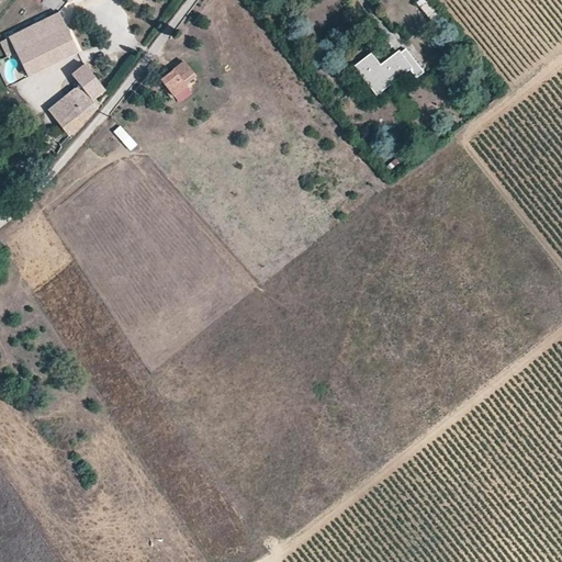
[(78,53),(58,14),(9,40),(29,78),(78,53)]
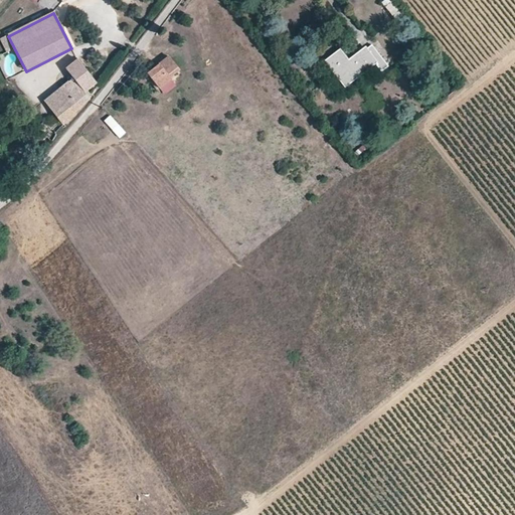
[(327,61),(345,84),(375,62),(381,71),(388,65),(372,45),(365,50),(364,49),(348,61),(340,50),(327,61)]
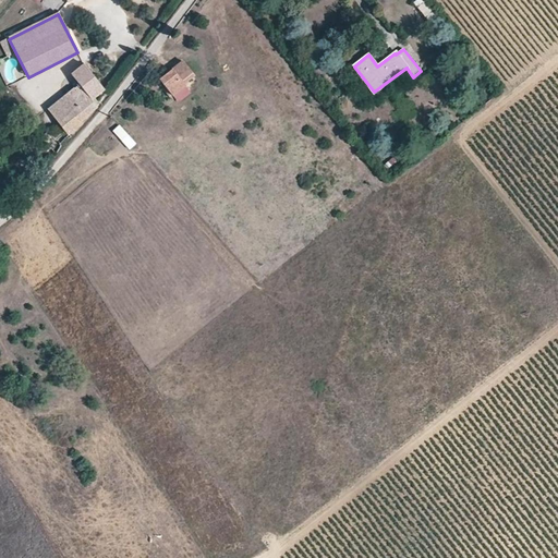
[(173,96),(186,86),(184,84),(195,75),(184,62),(161,80),(173,96)]
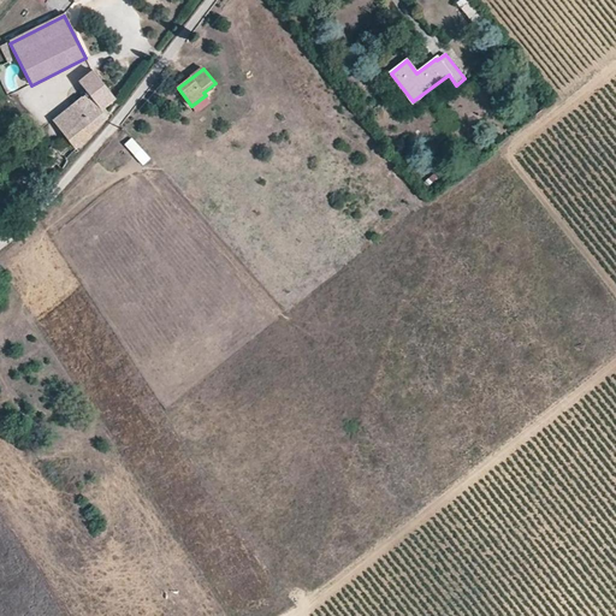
[(78,82),(88,93),(72,106),(71,106),(53,120),(76,148),(89,137),(87,135),(107,117),(104,113),(101,110),(105,107),(116,99),(93,71),(78,82)]
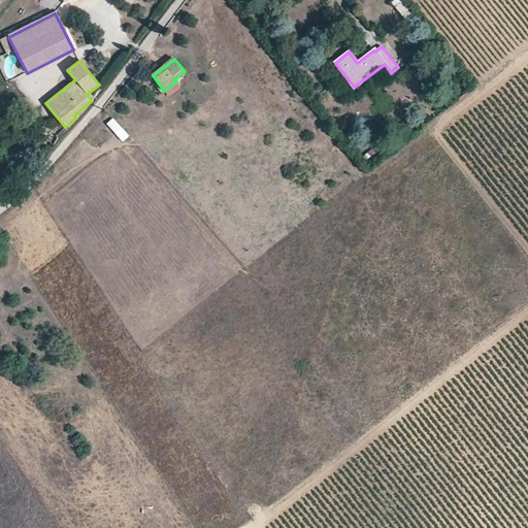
[(253,77),(261,88),(273,78),(264,68),(253,77)]
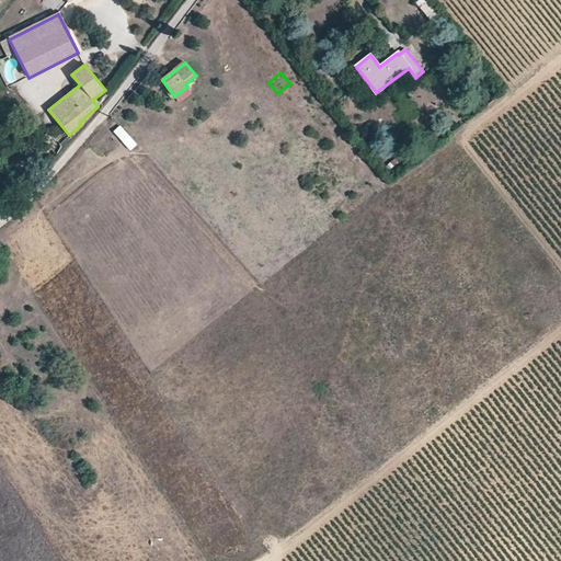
[(121,126),(114,132),(130,151),(138,146),(121,126)]
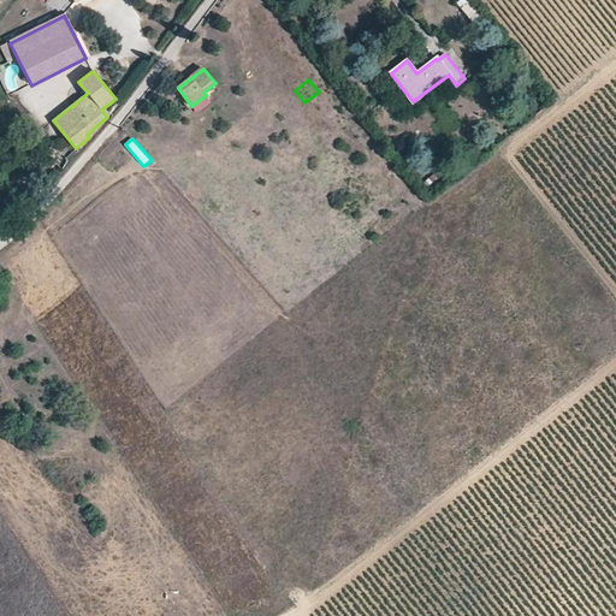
All buildings are outlined.
